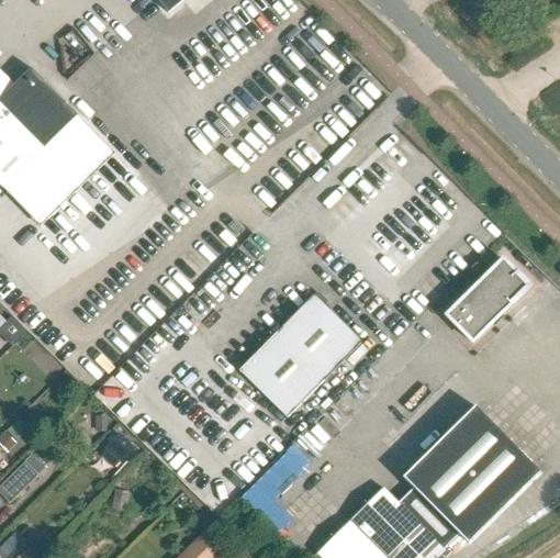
[(157,0),(167,11),(179,0),(157,0)]
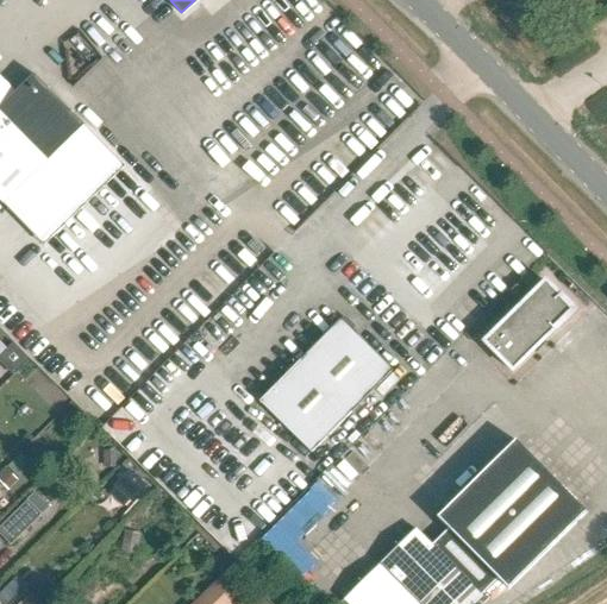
[(0,201),(1,202),(82,123),(32,71),(13,90),(30,107),(0,136),(0,201)]
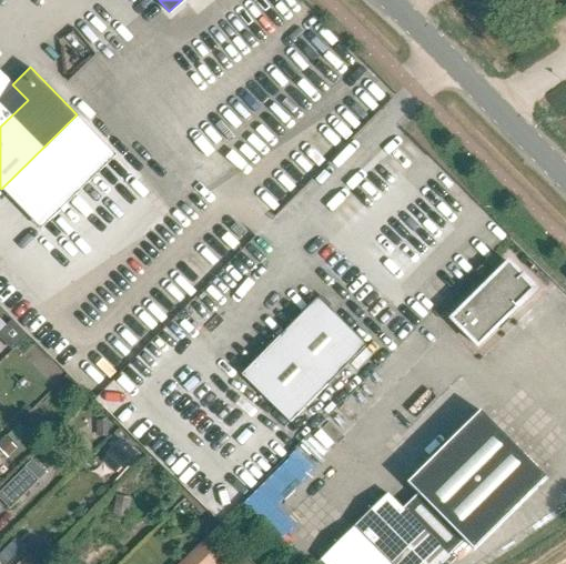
[(12,84),(0,71),(0,127),(28,100),(12,84)]
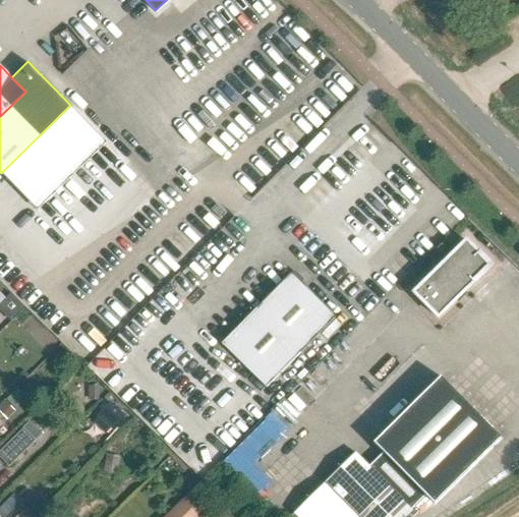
[(437,316),(489,263),(464,238),(411,290),(437,316)]
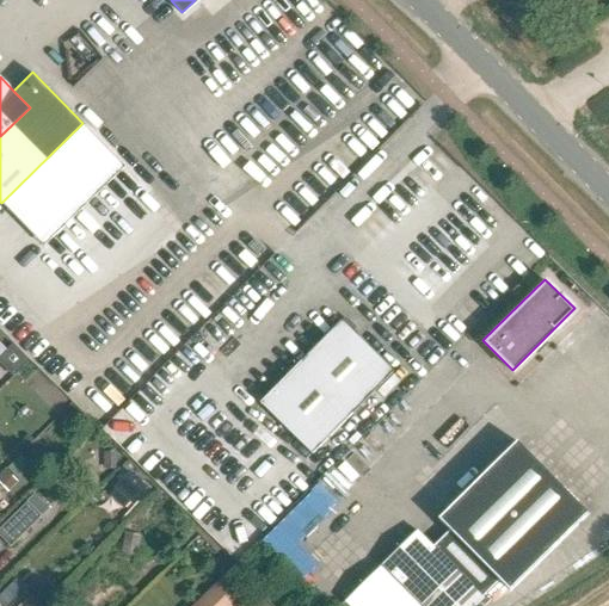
[(311,451),(392,369),(339,317),(258,400),(311,451)]
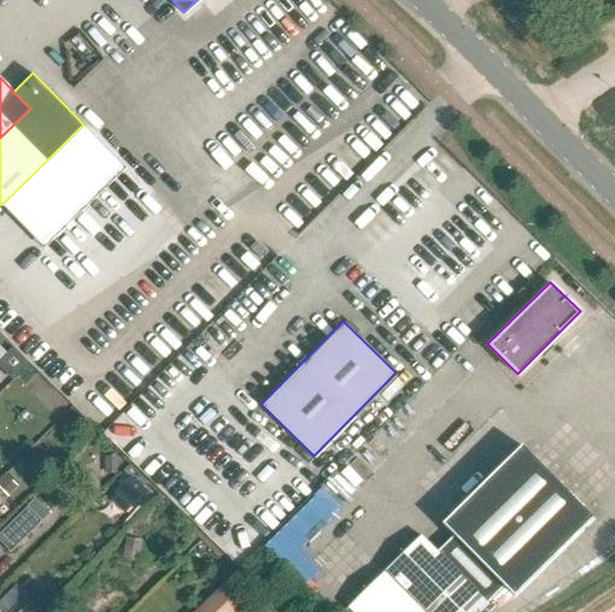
[(353,611),(475,611),(487,601),(485,600),(502,583),(513,593),(591,516),(520,443),(441,522),(452,533),(435,549),(419,533),(345,604),(353,611)]
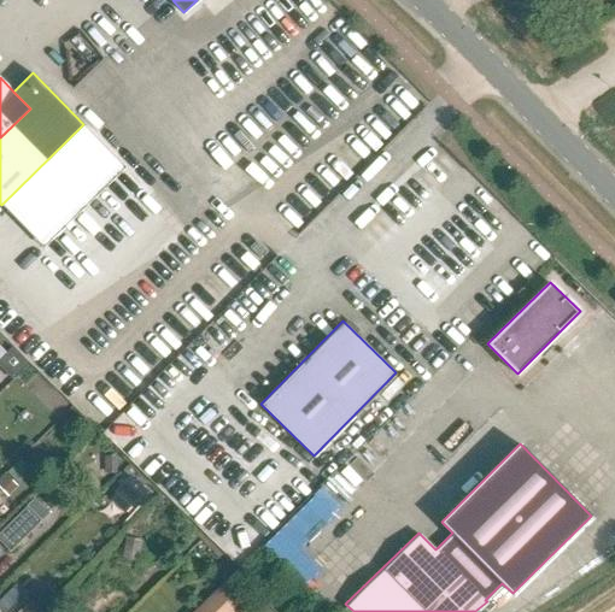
[(103,470),(115,470),(115,453),(103,453),(103,470)]
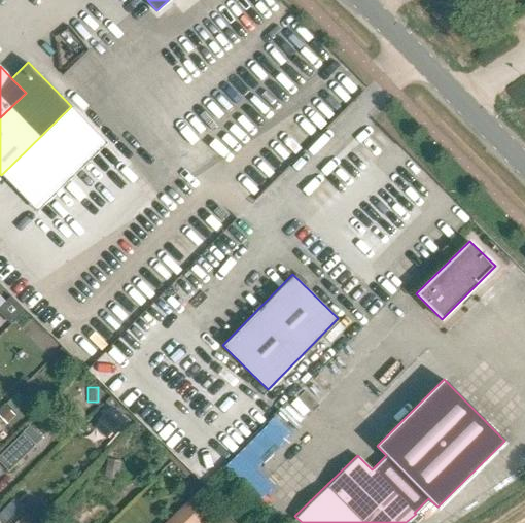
[(0,416),(5,422),(14,413),(4,403),(0,406),(0,416)]
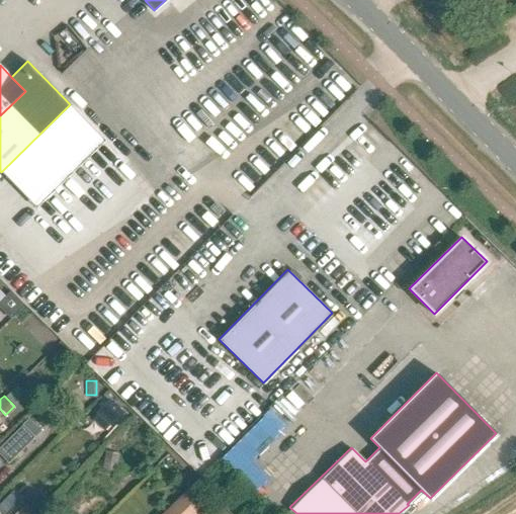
[(0,453),(7,461),(33,435),(21,423),(0,443),(0,453)]
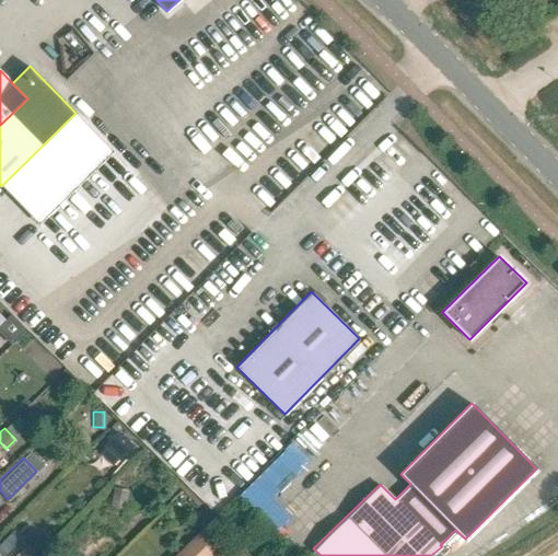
[(124,507),(127,487),(112,485),(108,505),(124,507)]
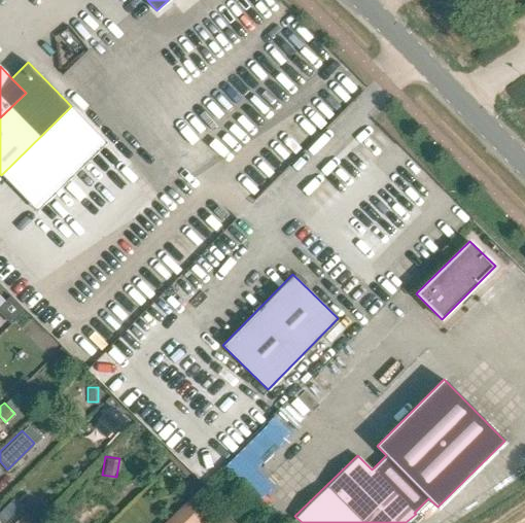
[(10,522),(33,522),(35,521),(24,511),(10,522)]
